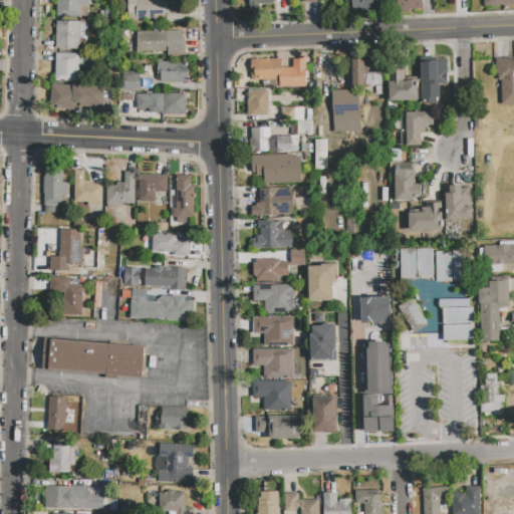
[(55,0),(89,0),(89,6),(81,6),(80,17),(55,16),(55,0)]
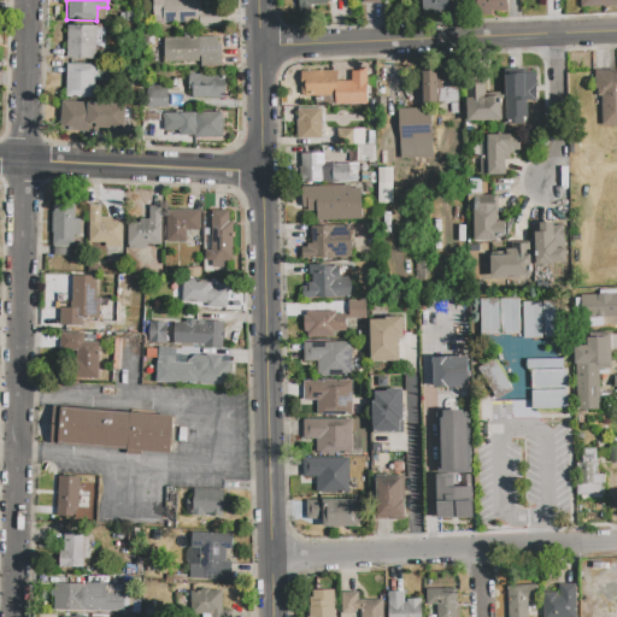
[(153,0),(203,0),(203,9),(215,9),(216,28),(186,28),(184,23),(154,23),(153,0)]
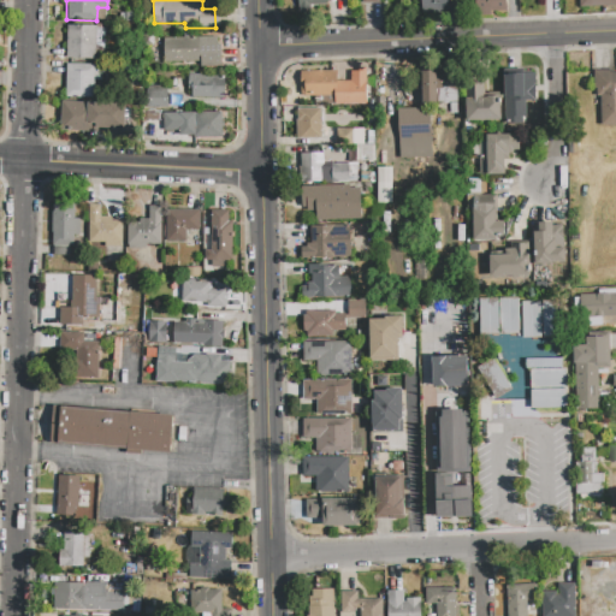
[(297,0),(326,0),(326,5),(309,5),(309,12),(298,12),(297,0)]
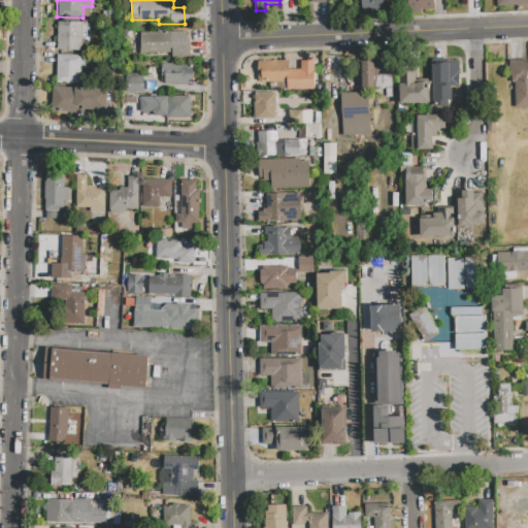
[(361,0),(384,0),(384,18),(361,18),(361,0)]
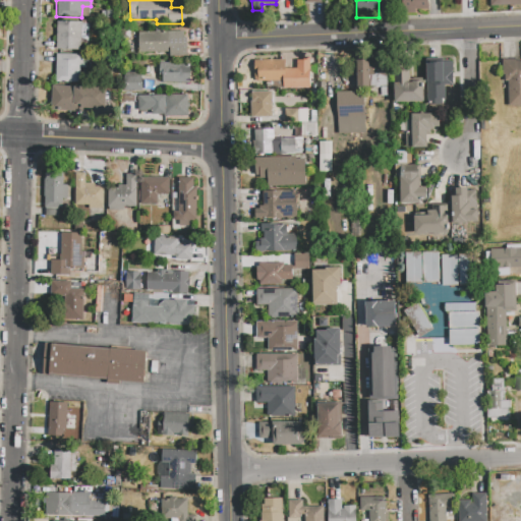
[(427,0),(428,9),(416,10),(416,13),(402,14),(401,1),(408,1),(408,0),(427,0)]
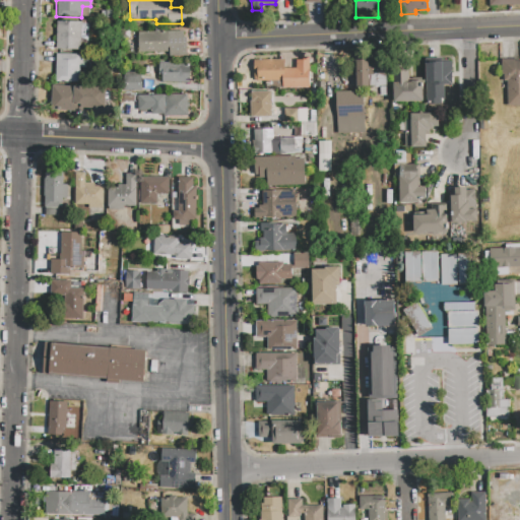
[(57,21),(81,21),(81,49),(57,49),(57,21)]
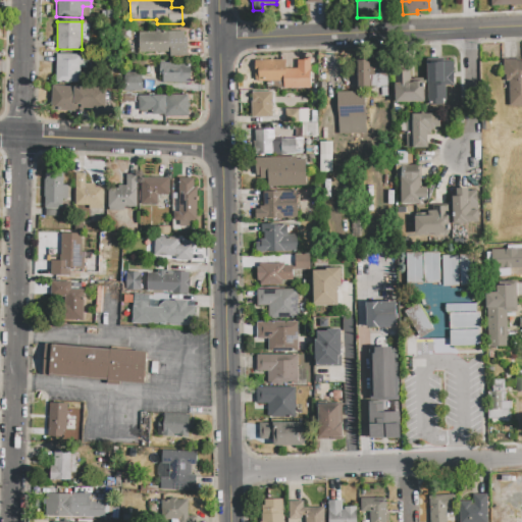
[(139,32),(171,32),(171,40),(186,40),(187,55),(169,55),(169,52),(139,53),(139,32)]
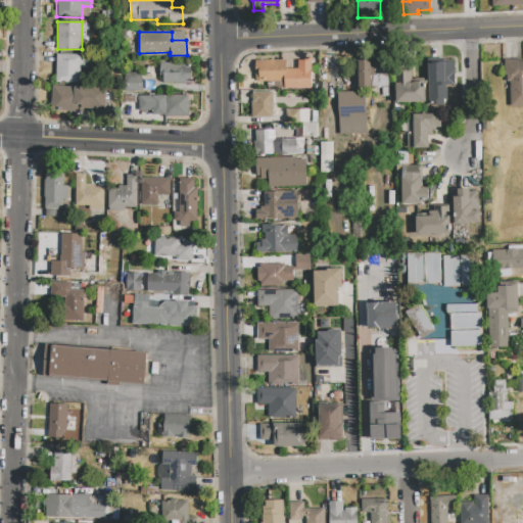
[(56,54),(80,54),(80,82),(56,82),(56,54)]
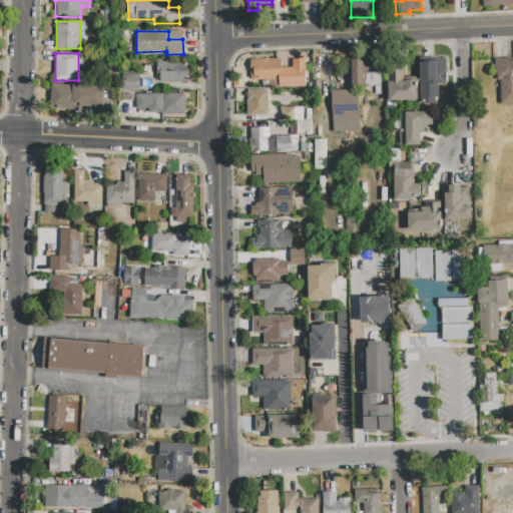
[(250,59),(281,59),(282,80),(250,80),(250,59)]
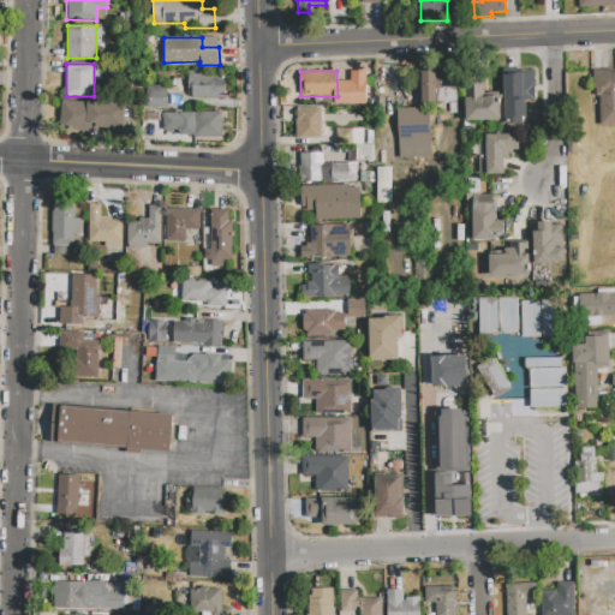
[(421,71),(435,71),(435,82),(457,82),(457,101),(422,102),(421,71)]
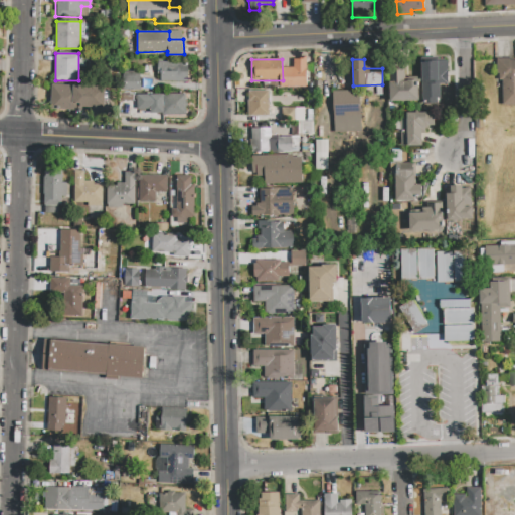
[(496,59),(513,59),(513,60),(514,59),(514,105),(503,106),(502,80),(499,80),(499,74),(496,74),(496,59)]
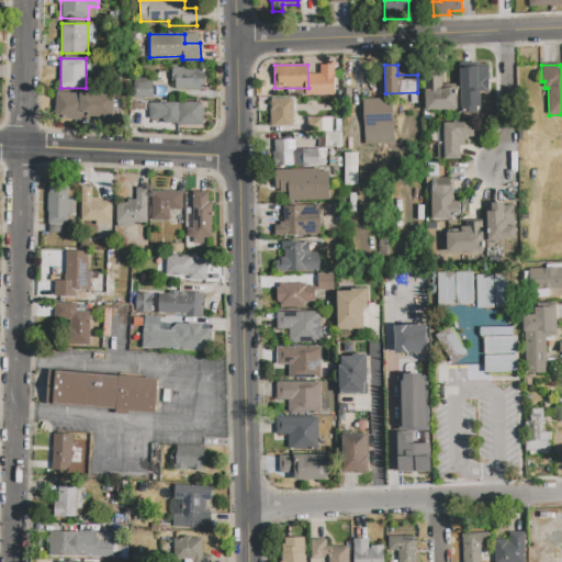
[(487,91),(487,66),(459,67),(460,113),(478,112),(478,91),(487,91)]
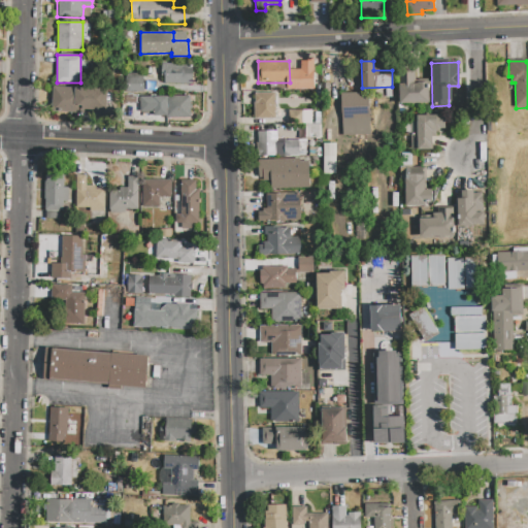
[(158,63),(193,64),(192,85),(163,84),(163,76),(158,76),(158,63)]
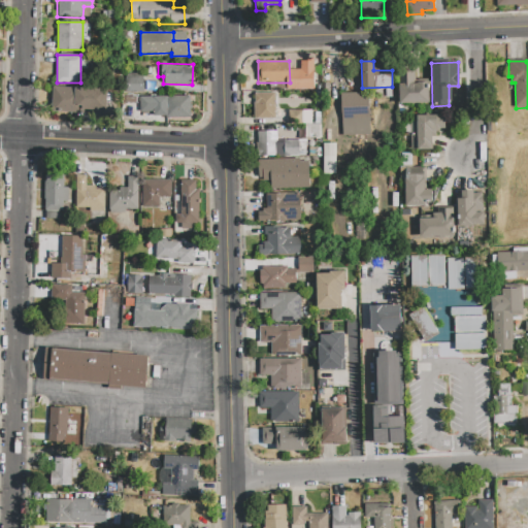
[(399,71),(415,71),(416,83),(428,81),(429,103),(400,104),(399,71)]
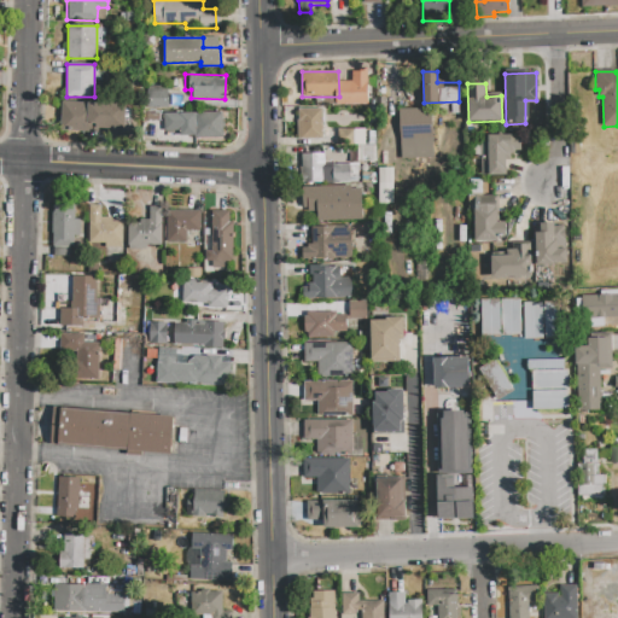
[(147,91),(168,89),(168,108),(149,108),(147,91)]
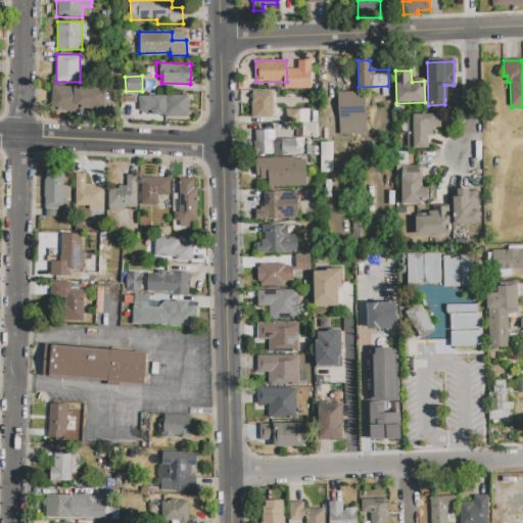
[(52,85),(105,86),(104,112),(52,111),(52,85)]
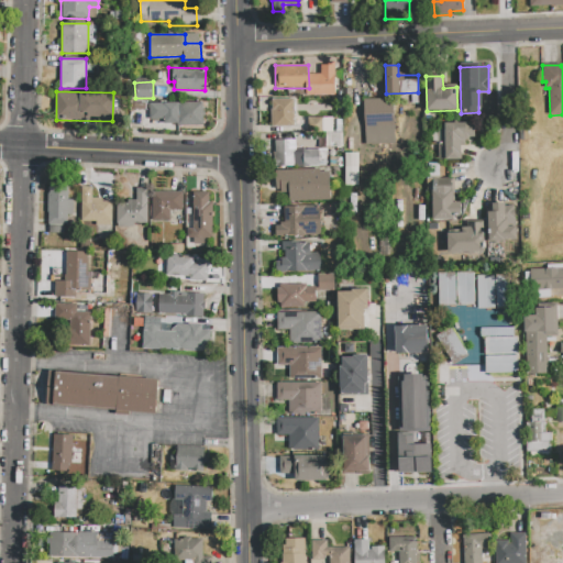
[(272,100),(295,99),(295,127),(272,128),(272,122),(271,122),(269,109),(272,109),(272,100)]
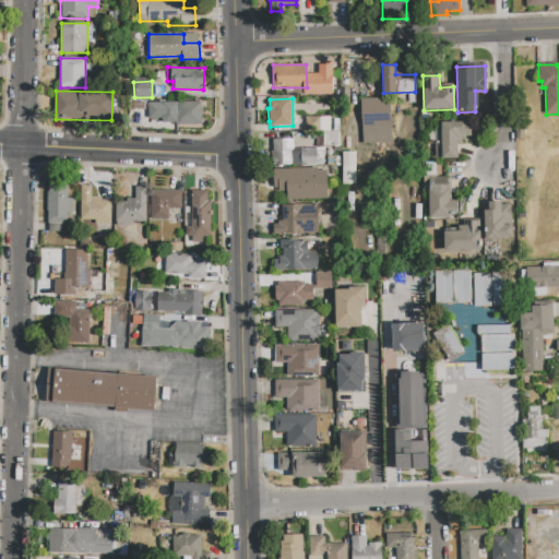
[(360,99),(390,98),(391,122),(361,123),(360,99)]
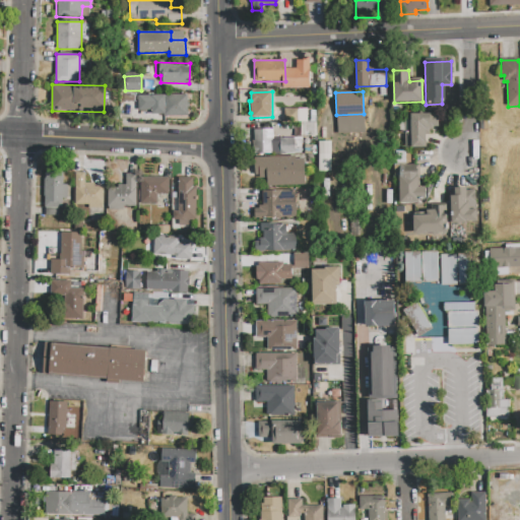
[(138,96),(187,94),(188,117),(164,118),(164,115),(151,115),(150,111),(138,111),(138,96)]
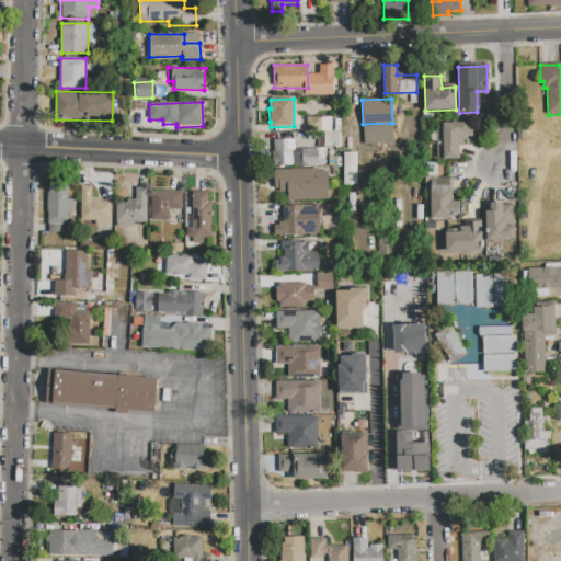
[(142,113),(140,125),(134,124),(136,112),(142,113)]
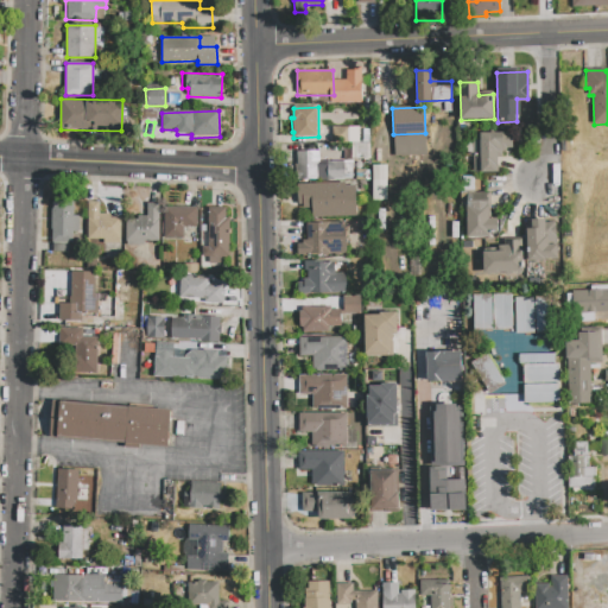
[(359,141),(340,143),(339,127),(359,127),(359,141)]
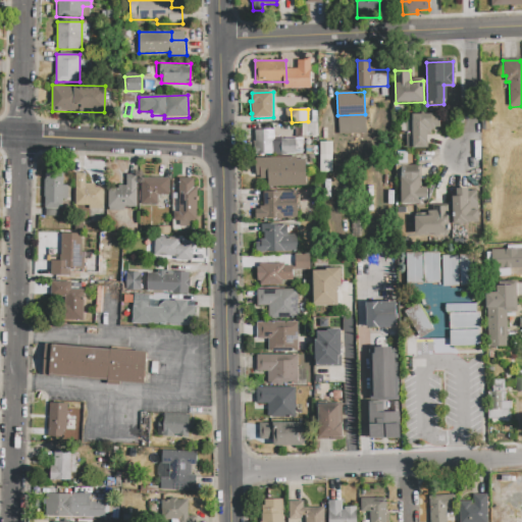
[(412,115),(440,114),(440,126),(430,127),(430,134),(427,134),(427,148),(408,149),(407,119),(412,119),(412,115)]
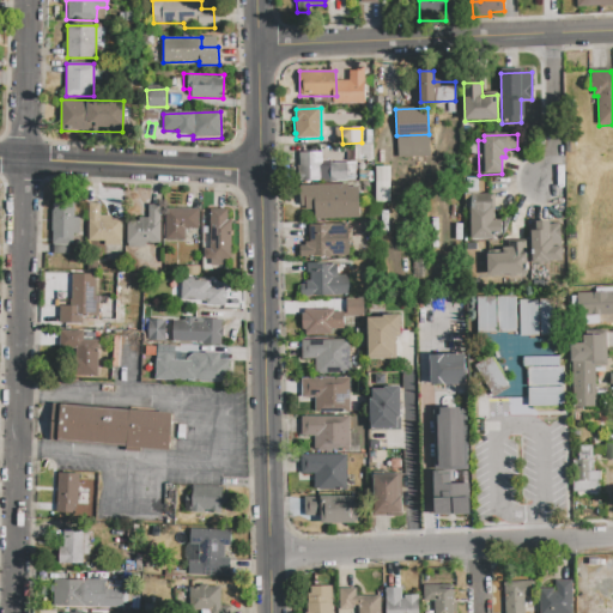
[(398,138),(430,137),(430,156),(398,157),(398,138)]
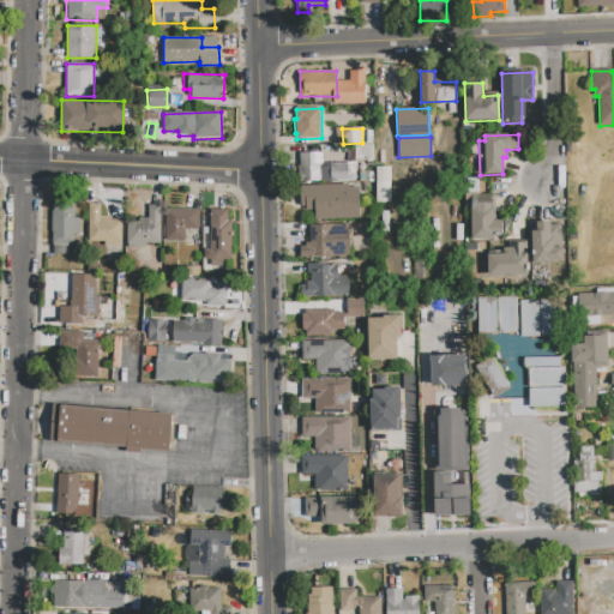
[(359,145),(372,145),(373,161),(359,161),(359,145)]
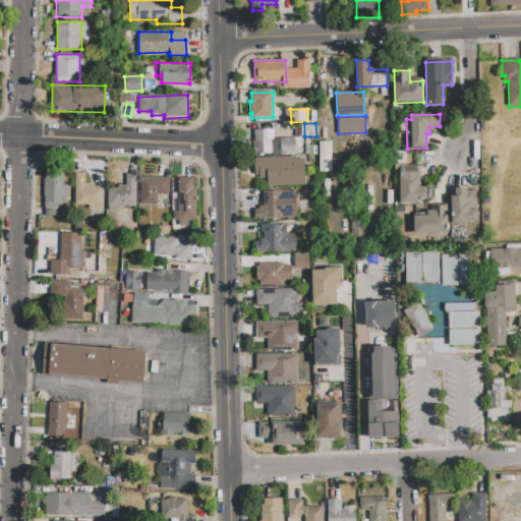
[(254,129),(274,129),(275,138),(294,138),(295,154),(253,155),(253,140),(254,140),(254,129)]
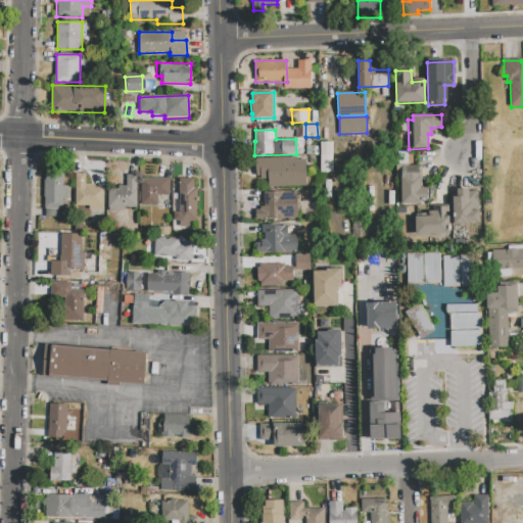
[(320,142),(332,142),(333,172),(321,173),(320,142)]
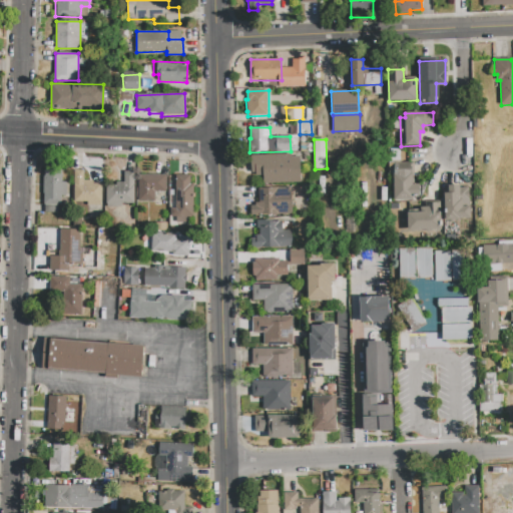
[(301,143),(313,143),(312,153),(300,153),(301,143)]
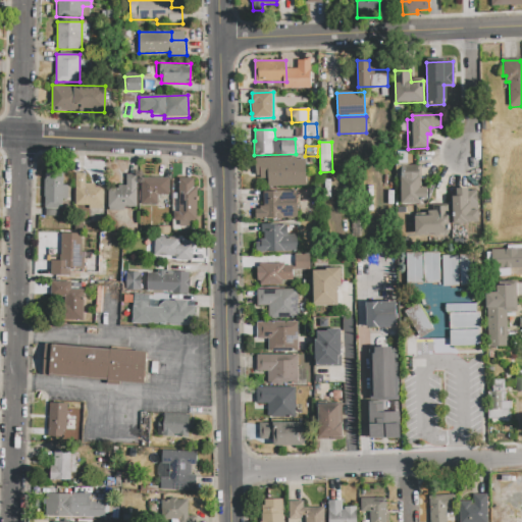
[(256,158),(297,157),(297,159),(306,158),(307,186),(267,188),(267,178),(260,178),(260,175),(256,175),(256,158)]
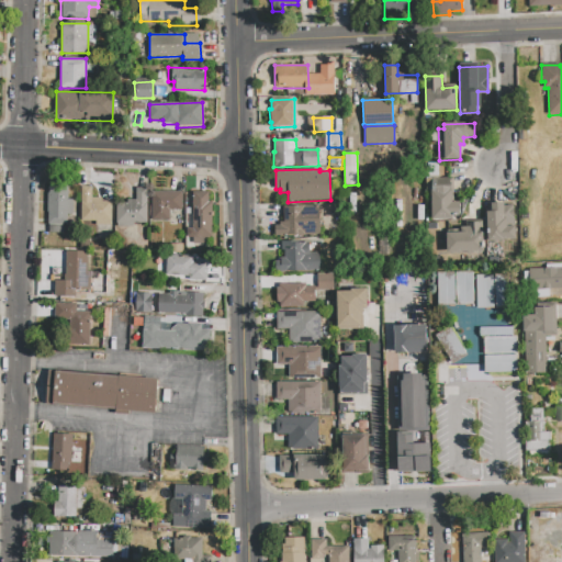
[(49,182),(69,182),(69,200),(74,200),(74,221),(47,220),(47,193),(49,193),(49,182)]
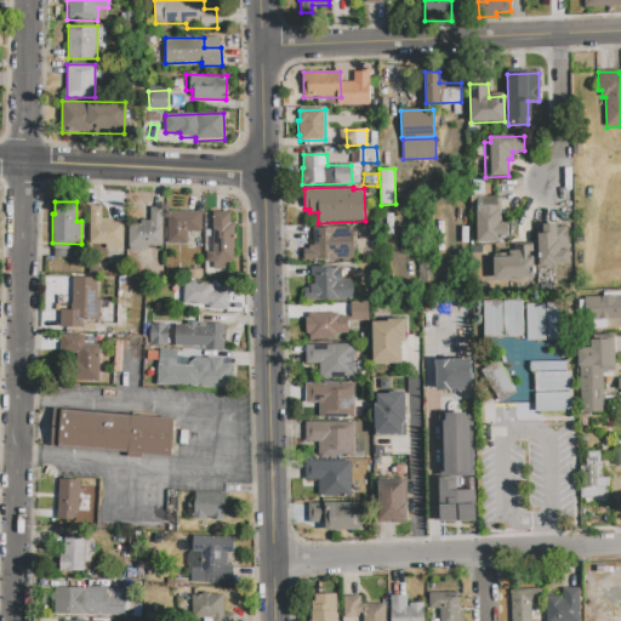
[(477,205),(500,205),(500,223),(508,222),(510,238),(500,238),(501,243),(478,243),(477,205)]
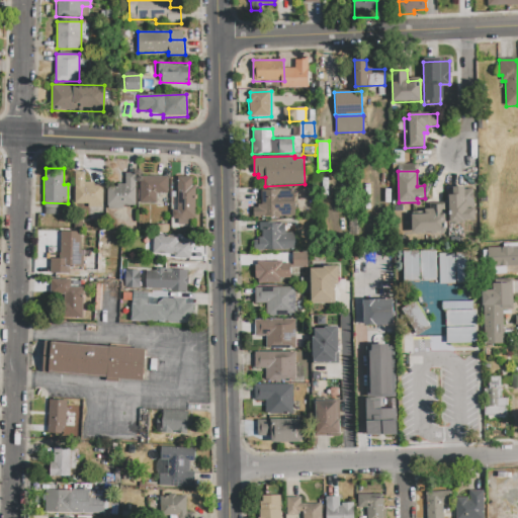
[(75,172),(84,172),(84,185),(101,185),(101,203),(75,203),(75,172)]
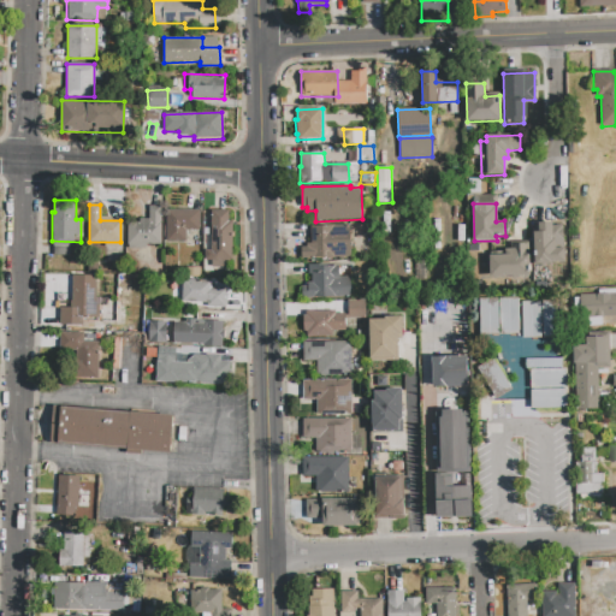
[(130,219),(148,219),(148,207),(161,207),(161,247),(130,246),(130,219)]
